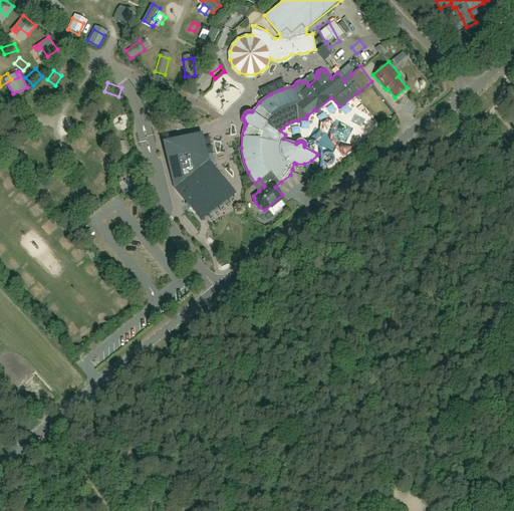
[(110,113),(112,104),(102,102),(100,111),(110,113)]
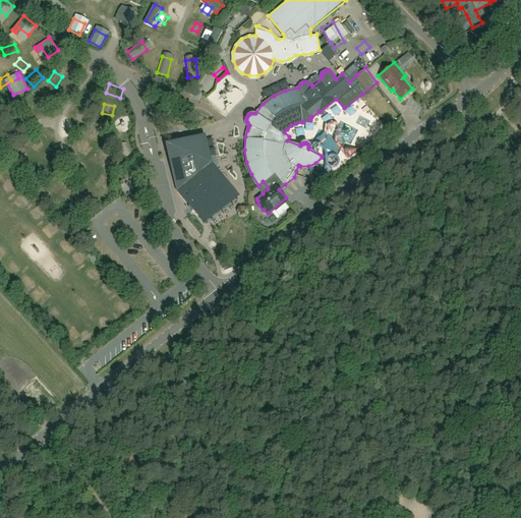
[(371,129),(374,123),(365,120),(362,125),(371,129)]
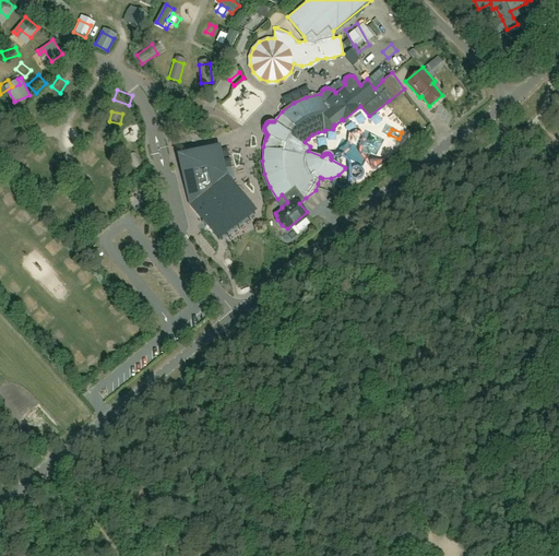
[(92,149),(97,154),(108,144),(103,138),(92,149)]
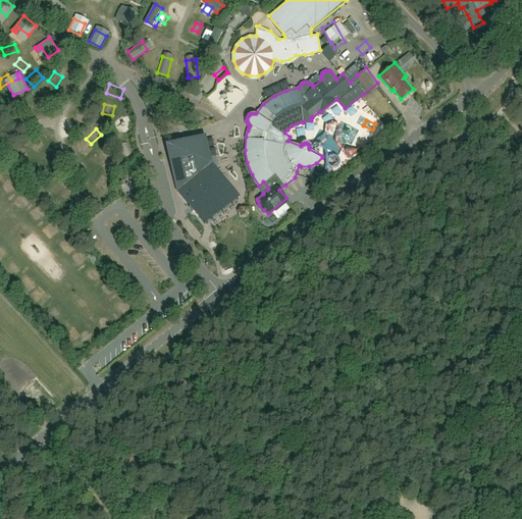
[(32,140),(37,150),(46,146),(40,136),(32,140)]
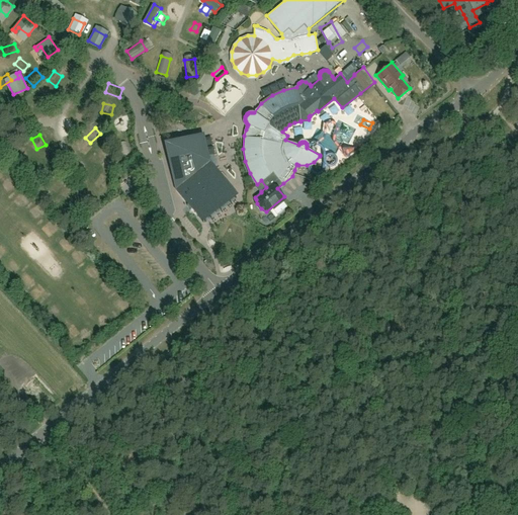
[(187,139),(165,145),(176,187),(188,202),(186,203),(190,208),(191,206),(198,215),(232,187),(210,162),(211,162),(207,157),(207,158),(201,136),(194,137),(193,135),(187,137),(187,139)]
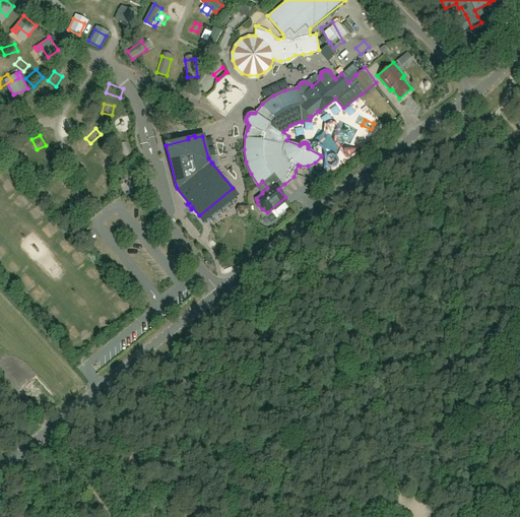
[(125,152),(133,146),(127,138),(119,144),(125,152)]
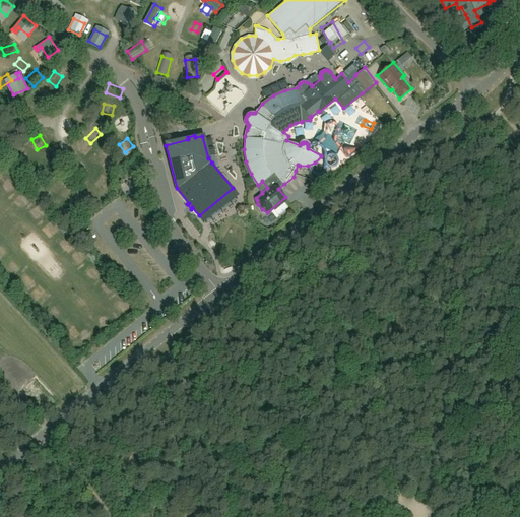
[(16,151),(14,160),(25,164),(27,154),(16,151)]
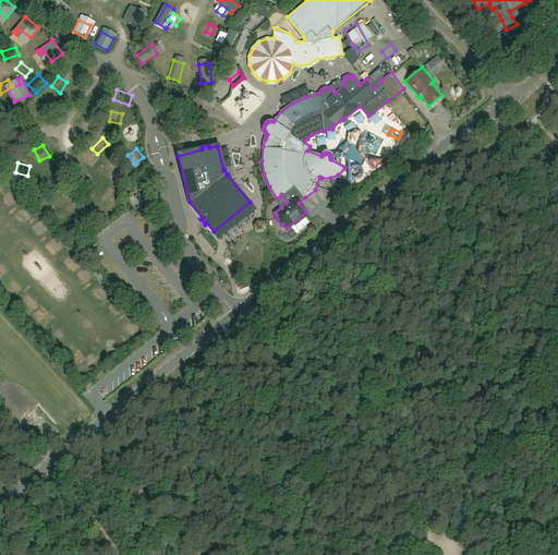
[(0,185),(1,186),(9,180),(1,170),(0,170),(0,185)]
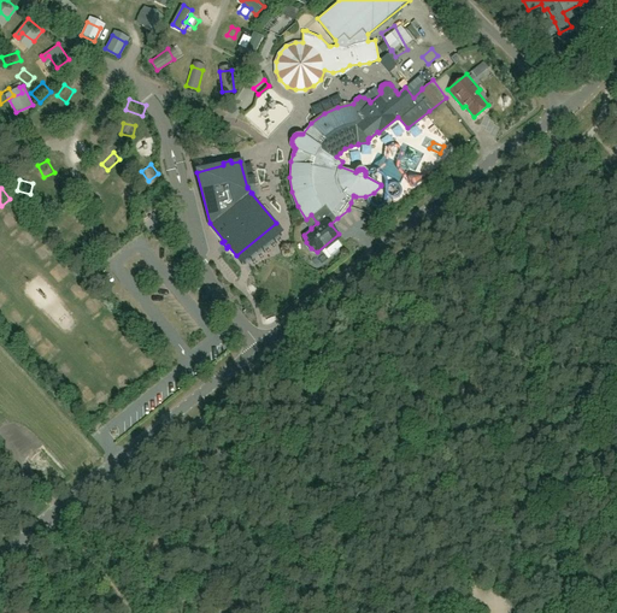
[(50,204),(56,214),(59,212),(53,201),(50,204)]
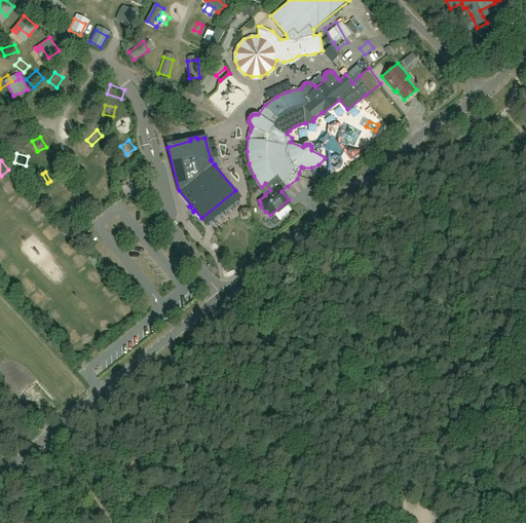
[(3,188),(14,195),(23,184),(11,176),(3,188)]
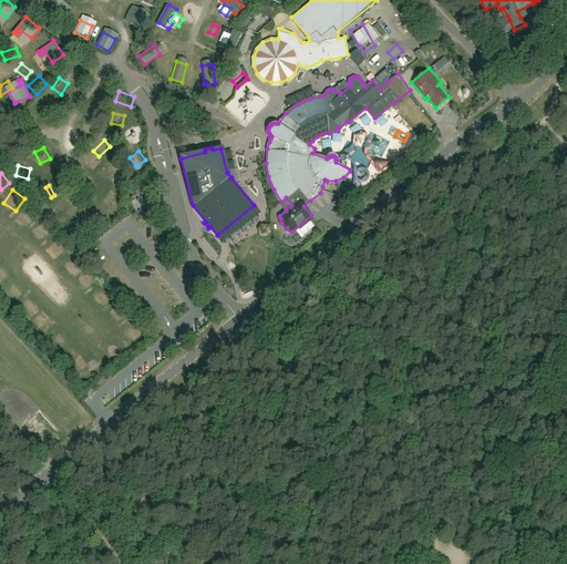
[(336,205),(342,201),(339,196),(332,201),(336,205)]
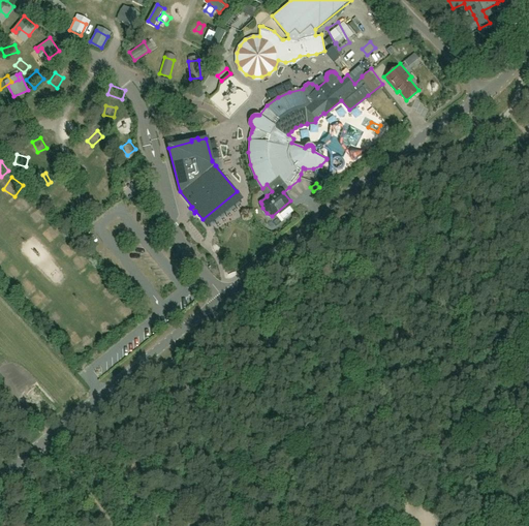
[(44,191),(55,202),(62,194),(52,185),(44,191)]
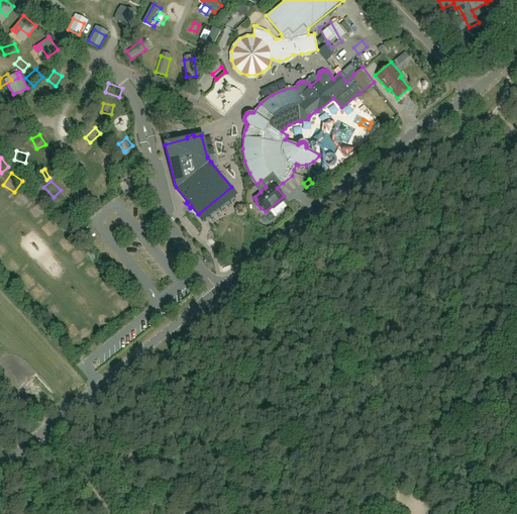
[(30,207),(39,200),(31,190),(22,197),(30,207)]
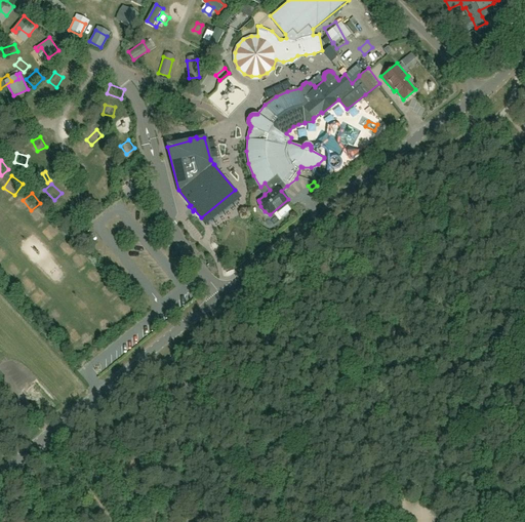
[(35,213),(44,224),(51,217),(42,207),(35,213)]
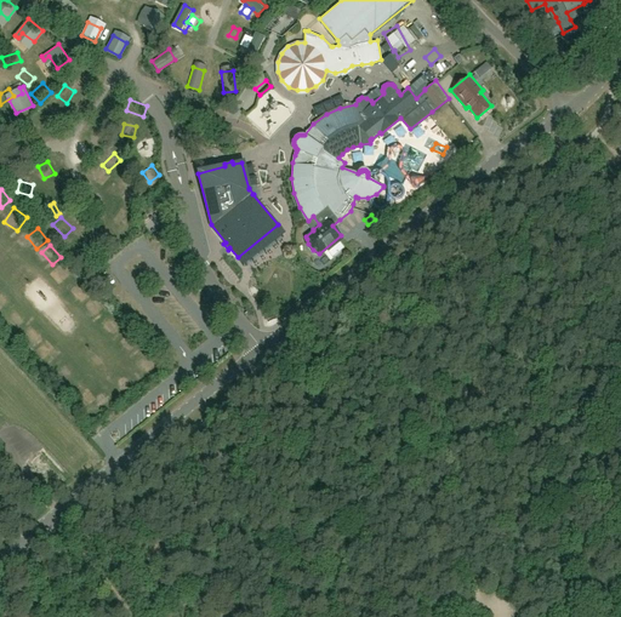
[(109,281),(120,276),(118,270),(107,276),(109,281)]
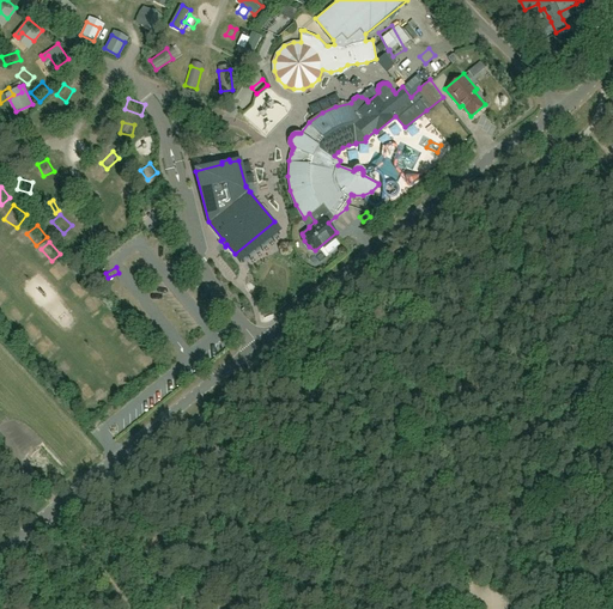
[(82,278),(70,285),(77,297),(89,288),(82,278)]
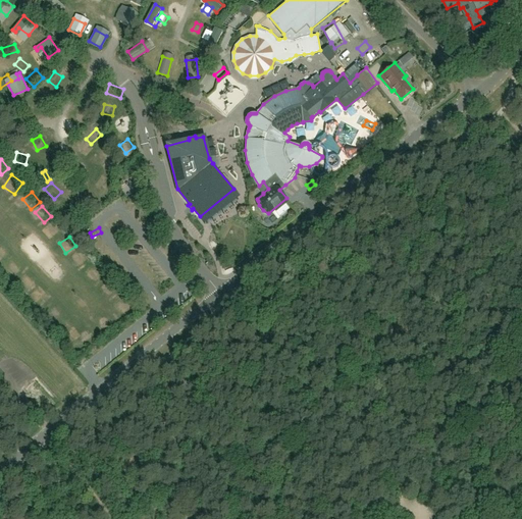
[(102,259),(109,252),(101,243),(93,250),(102,259)]
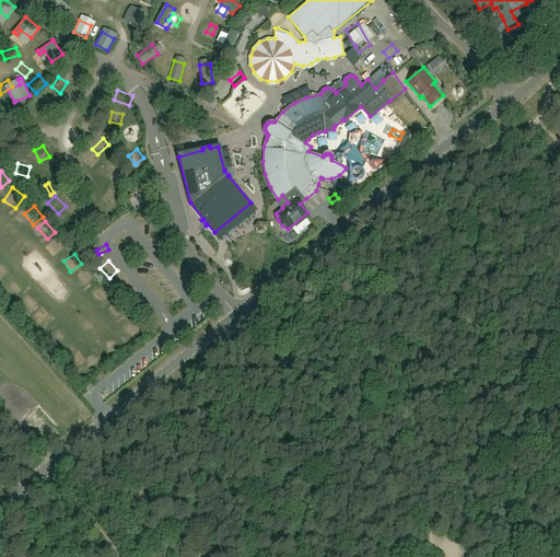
[(209,270),(213,280),(222,277),(218,267),(209,270)]
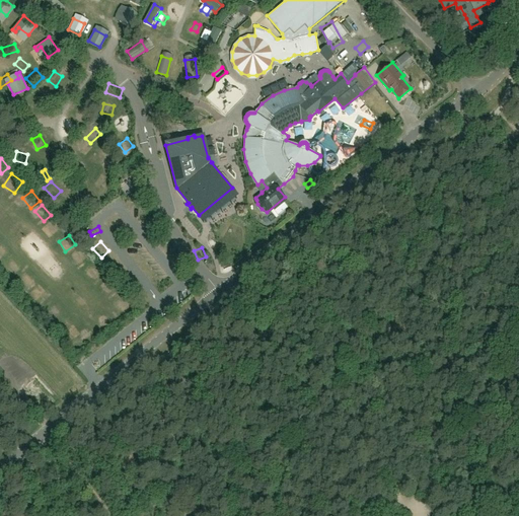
[(79,266),(90,258),(85,249),(74,258),(79,266)]
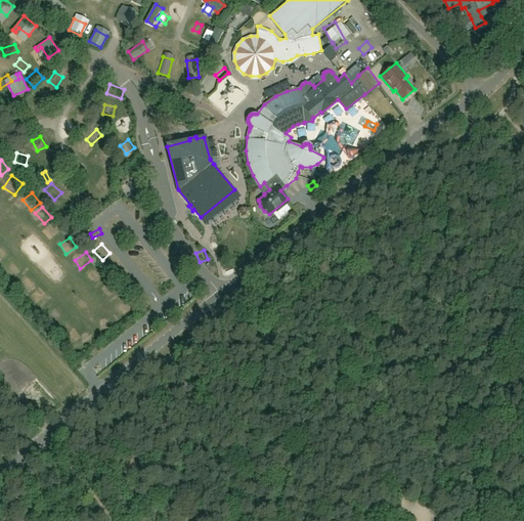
[(91,278),(97,289),(110,281),(103,271),(91,278)]
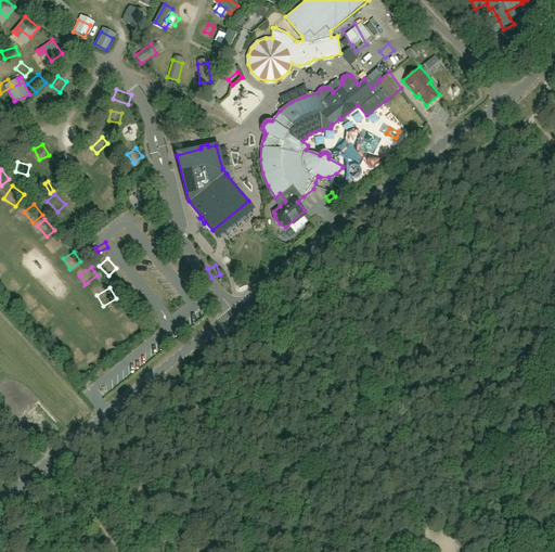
[(141,303),(146,295),(140,290),(133,297),(141,303)]
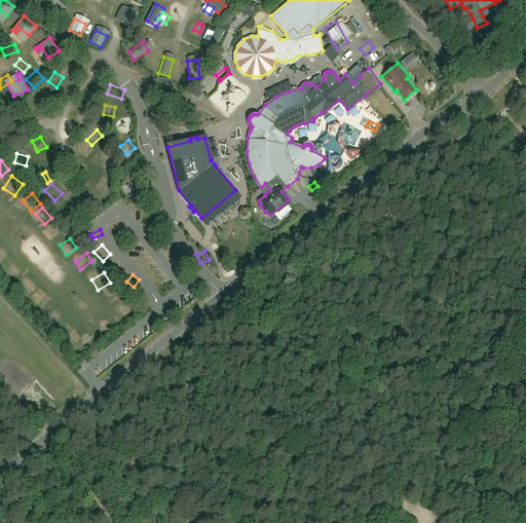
[(171,277),(161,283),(165,291),(175,286),(171,277)]
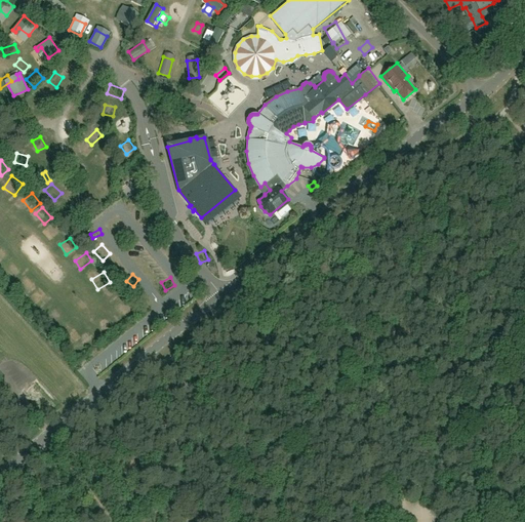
[(39,302),(44,307),(54,296),(49,291),(39,302)]
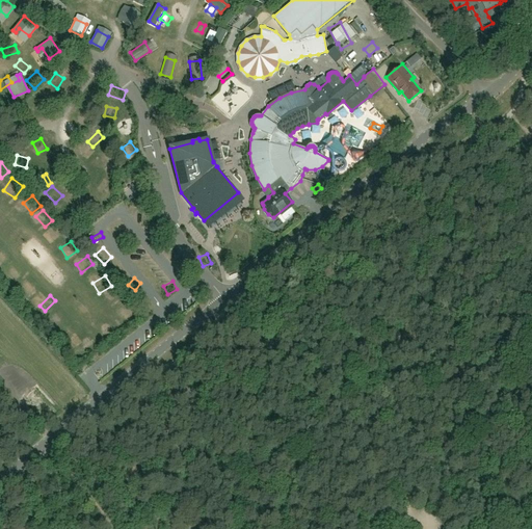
[(64,311),(53,320),(59,328),(71,318),(64,311)]
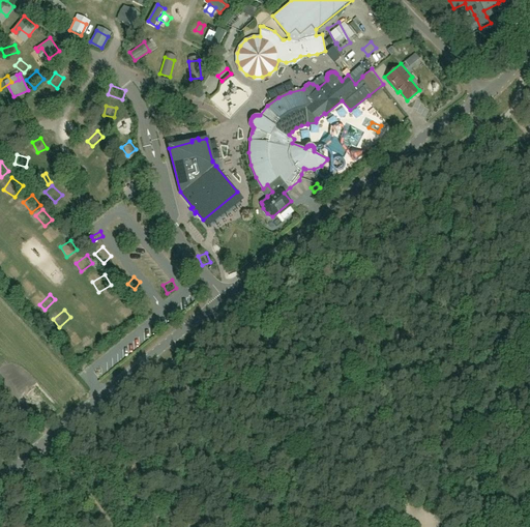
[(112,316),(102,321),(110,335),(119,331),(112,316)]
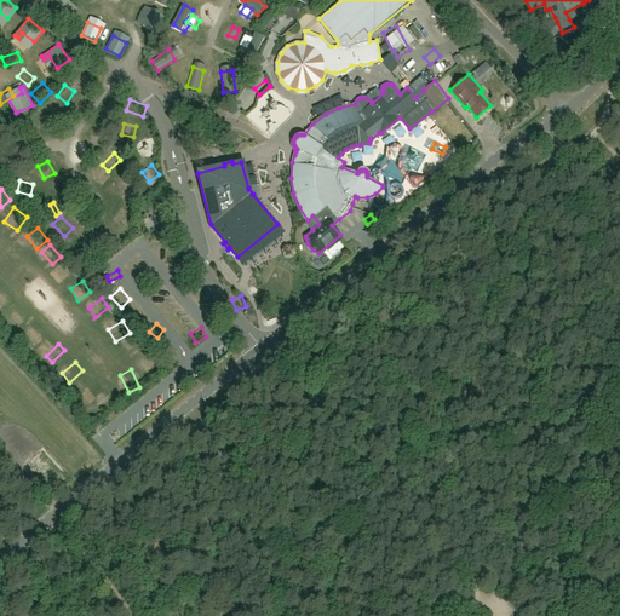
[(82,395),(96,383),(89,375),(75,387),(82,395)]
